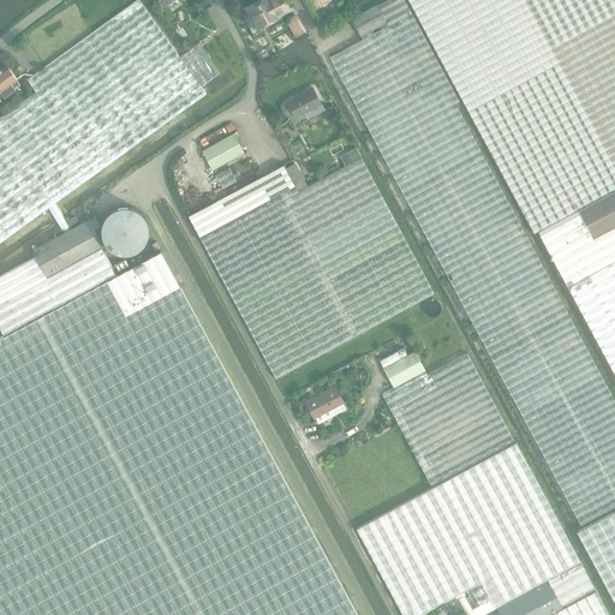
[(0,242),(48,208),(55,219),(63,214),(55,203),(206,94),(202,88),(180,57),(138,0),(137,0),(28,81),(36,93),(16,107),(7,113),(0,118),(0,242)]
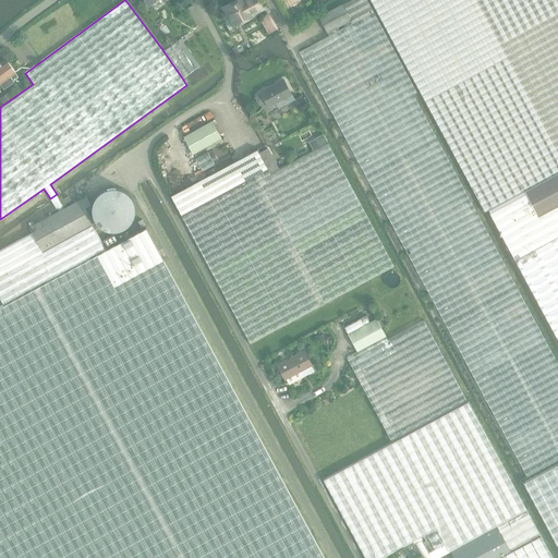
[(227,13),(221,16),(230,34),(250,23),(249,21),(256,16),(254,11),(262,7),(257,0),(243,0),(242,1),(241,0),(233,0),(223,5),(227,13)]
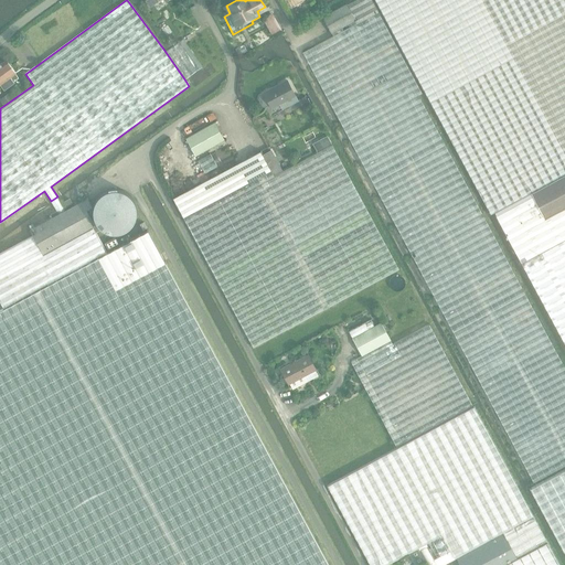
[(302,53),(512,443),(533,483),(564,466),(564,370),(418,96),(422,94),(371,0),(355,0),(347,6),(345,4),(322,18),(333,36),(302,53)]
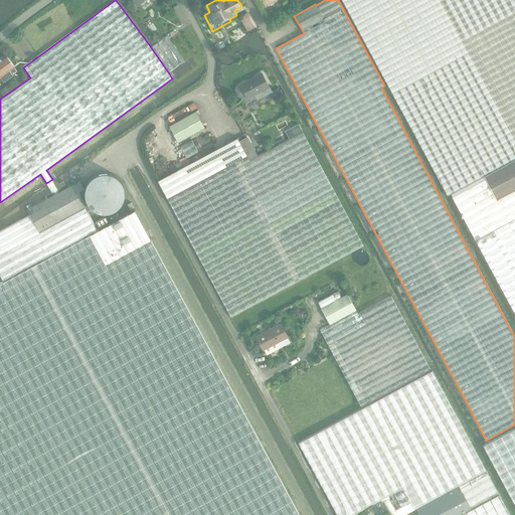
[(514,0),(340,0),(447,196),(451,194),(463,217),(514,314),(514,427),(483,446),(514,505),(514,0)]
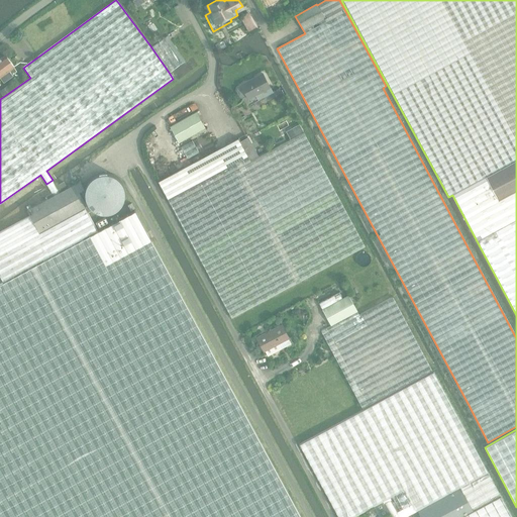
[(167,36),(151,47),(170,74),(186,62),(173,44),(167,36)]
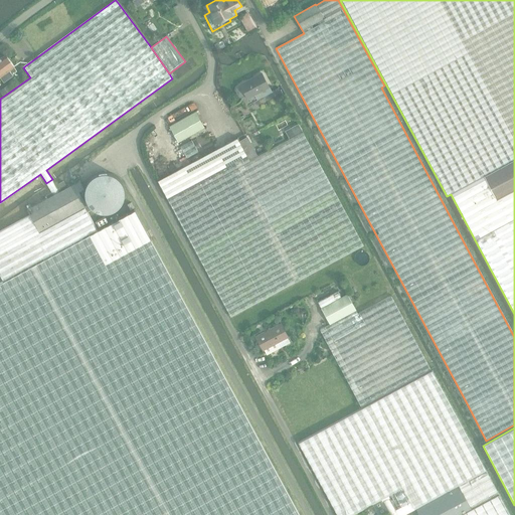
[(222,40),(214,44),(217,51),(225,46),(222,40)]
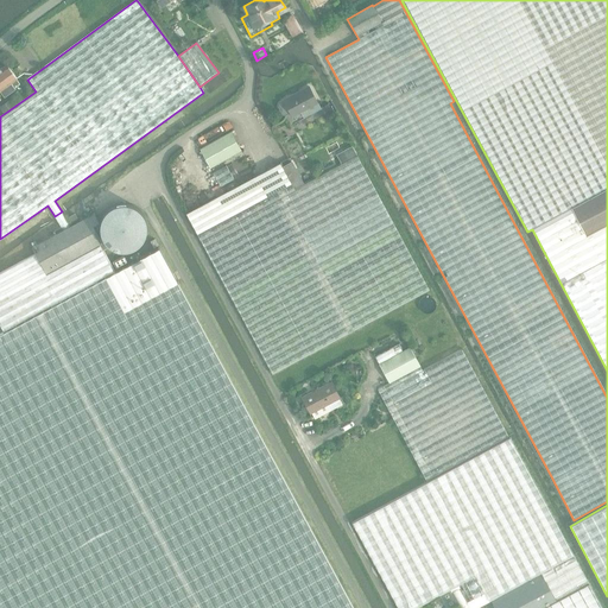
[(7,64),(0,68),(0,89),(4,95),(14,88),(14,87),(19,83),(16,78),(17,77),(7,64)]
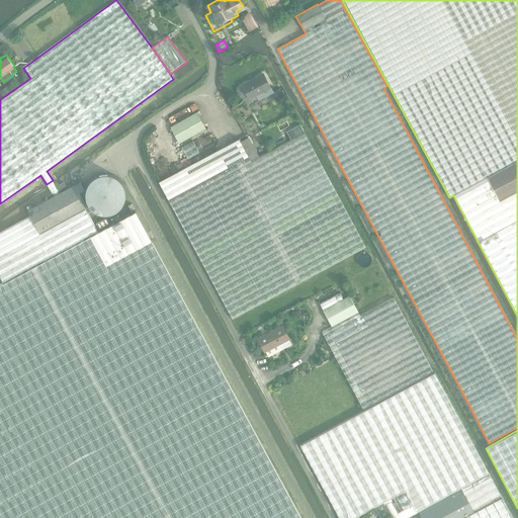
[(239,89),(238,91),(241,97),(244,98),(247,96),(249,99),(256,95),(258,100),(273,92),(263,73),(241,85),(242,87),(239,89)]
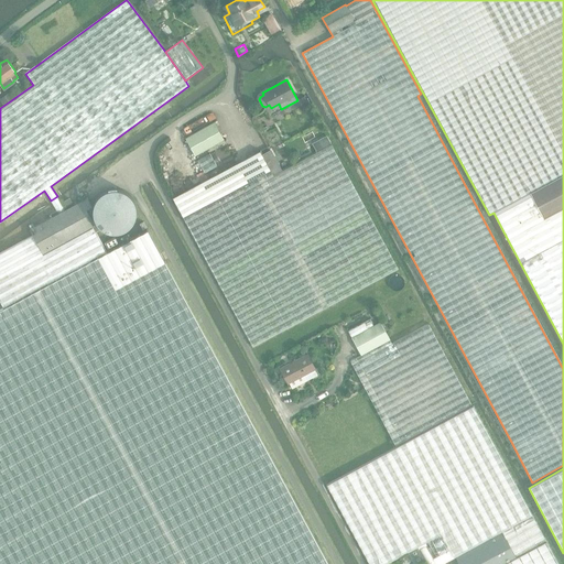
[(10,93),(2,97),(7,104),(14,98),(10,93)]
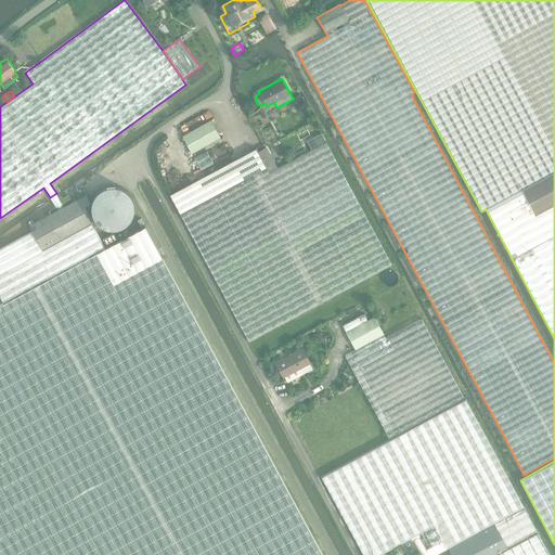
[(193,154),(220,138),(210,120),(182,136),(193,154)]
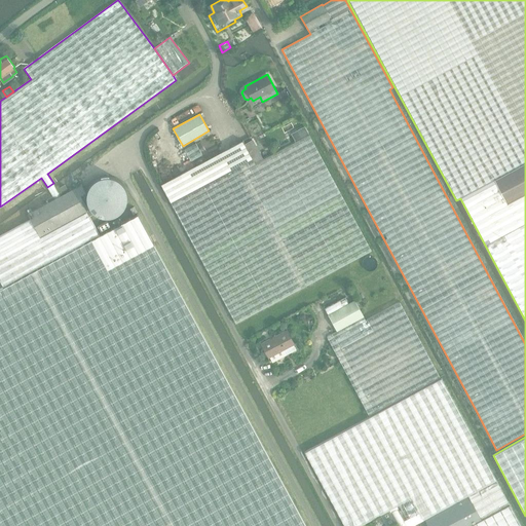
[(304,126),(291,134),(296,142),(309,135),(304,126)]
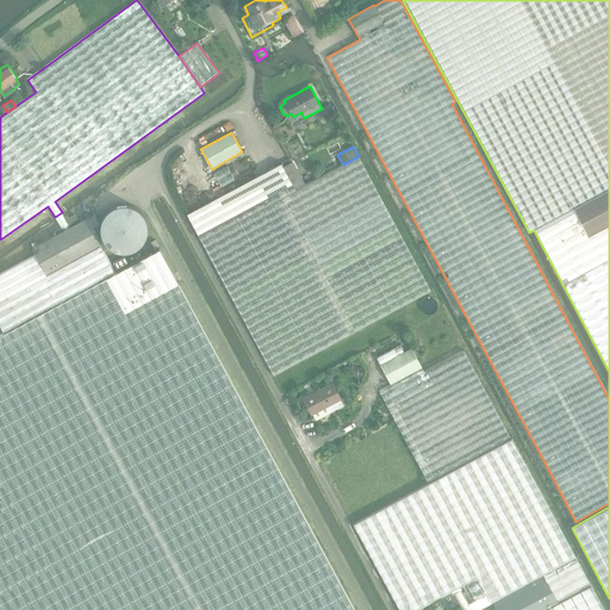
[(431,291),(359,156),(343,165),(304,186),(292,163),(284,168),(281,163),(187,215),(274,375),(431,291)]
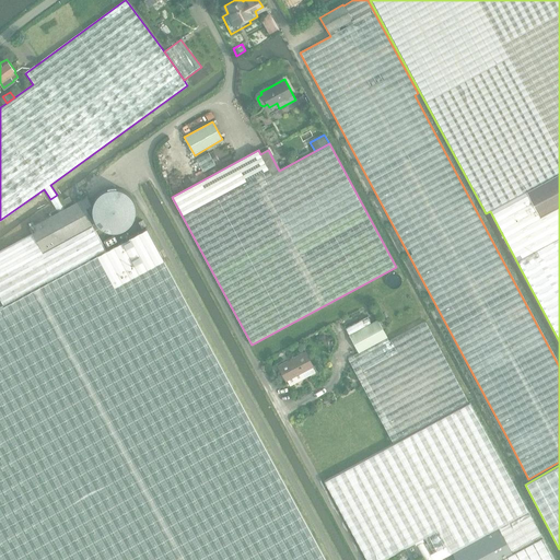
[(216,165),(208,152),(197,159),(203,172),(216,165)]
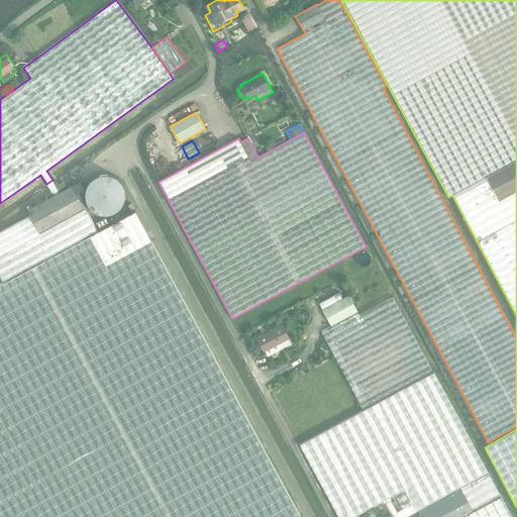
[(86,188),(85,191),(85,193),(86,196),(86,198),(87,201),(88,203),(90,205),(91,207),(92,208),(93,208),(95,210),(99,211),(102,212),(105,212),(108,212),(112,211),(115,210),(117,208),(120,206),(122,203),(123,200),(124,197),(125,194),(125,190),(124,187),(123,184),(122,183),(120,180),(118,178),(115,176),(112,174),(109,173),(106,173),(103,173),(99,174),(96,175),(93,177),(91,179),(89,181),(87,184),(86,188)]
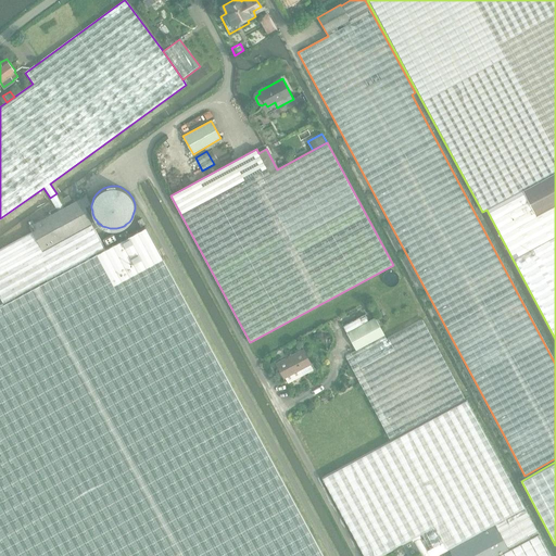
[(0,555),(321,555),(146,227),(105,249),(91,224),(95,222),(86,206),(91,203),(86,194),(65,206),(57,193),(50,198),(55,207),(50,211),(51,213),(29,226),(33,232),(0,249),(0,295),(4,303),(0,305),(0,555)]
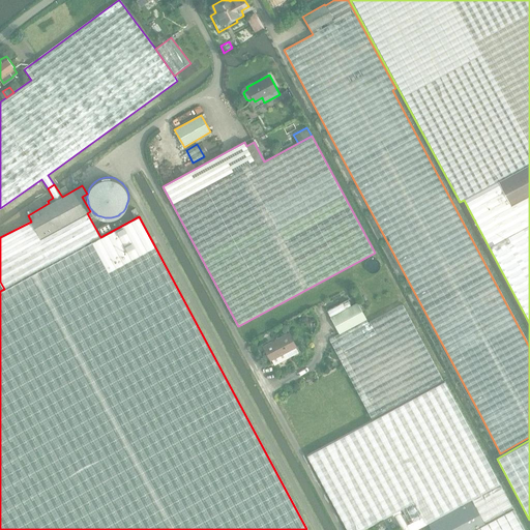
[(108,224),(99,228),(102,233),(111,229),(108,224)]
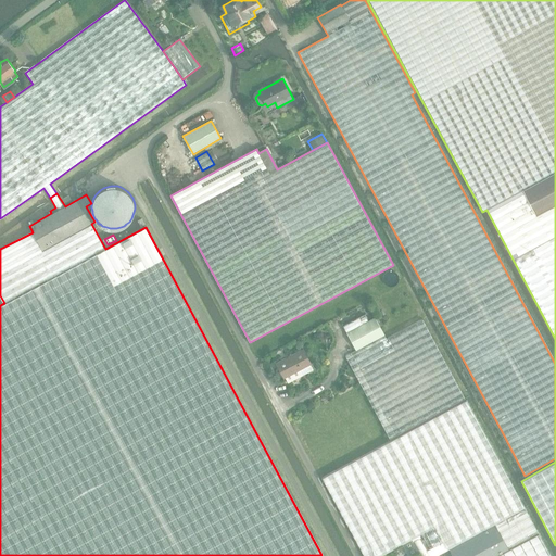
[(399,277),(397,276),(396,274),(396,273),(395,273),(394,272),(392,272),(391,272),(390,272),(389,272),(388,272),(386,273),(386,274),(384,275),(383,276),(383,277),(383,278),(383,279),(383,281),(383,282),(384,283),(386,285),(387,286),(388,286),(389,287),(390,287),(391,287),(393,287),(394,286),(395,286),(396,285),(397,283),(397,282),(399,281),(399,279),(399,278),(399,277)]
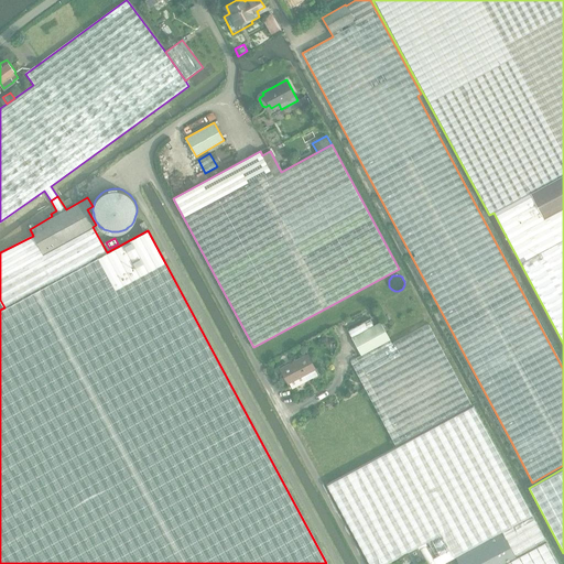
[(348,332),(361,355),(350,361),(396,446),(472,405),(429,325),(392,344),(381,323),(373,327),(369,320),(348,332)]
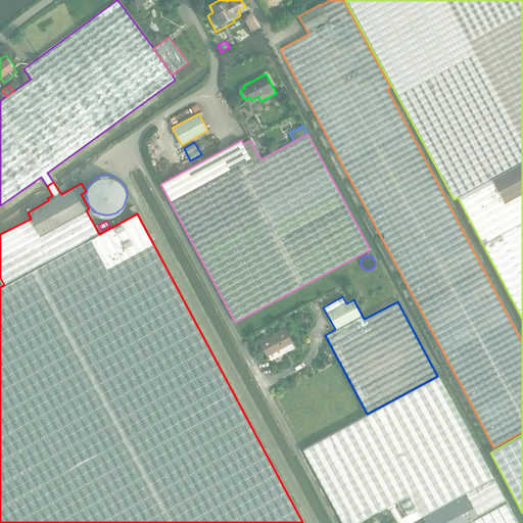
[(267,355),(268,354),(271,360),(283,353),(281,348),(292,342),(285,328),(259,341),(267,355)]
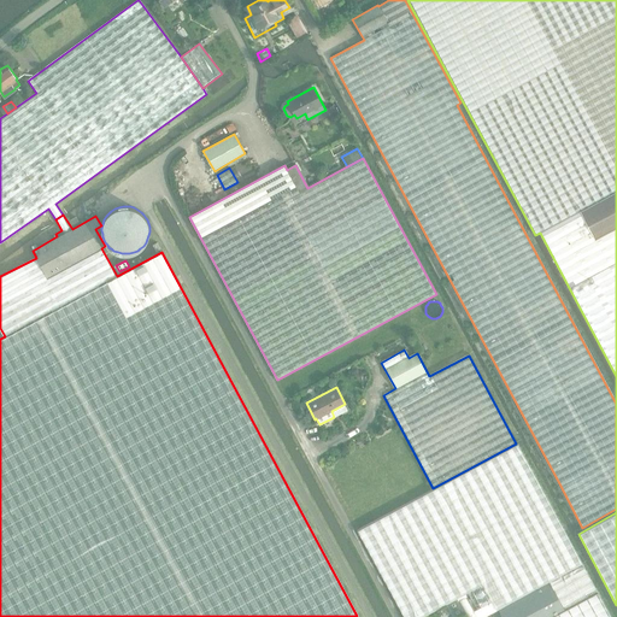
[(447,482),(357,532),(403,616),(423,616),(450,603),(466,593),(476,610),(491,603),(495,611),(498,610),(500,616),(609,616),(597,593),(536,482),(516,445),(447,482)]
